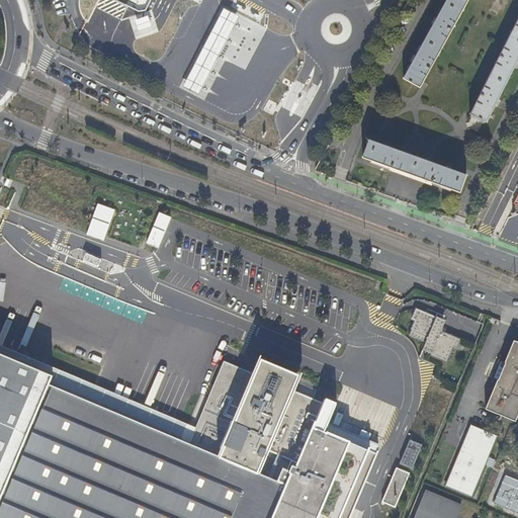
[(115,0),(138,11),(146,10),(151,0),(115,0)]
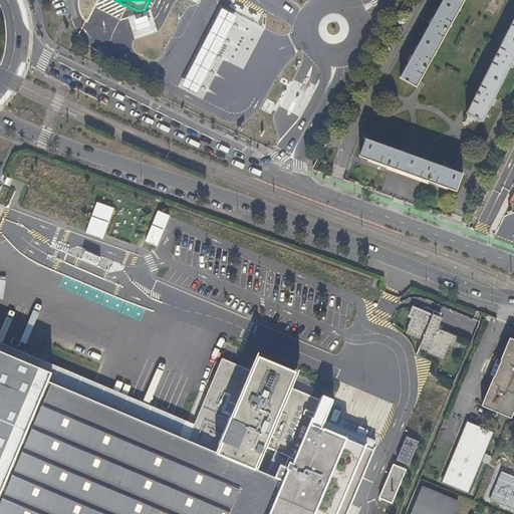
[(464,0),(443,0),(434,18),(430,25),(413,55),(409,62),(401,77),(417,86),(421,80),(464,0)]
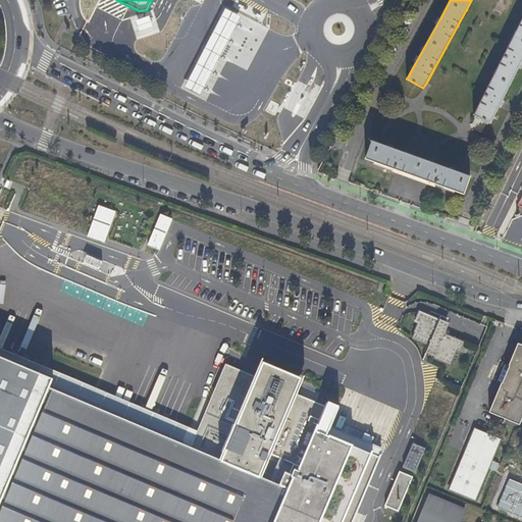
[(235,32),(242,17),(226,9),(218,23),(209,41),(199,59),(191,74),(184,87),(200,96),(208,82),(215,67),(225,50),(235,32)]
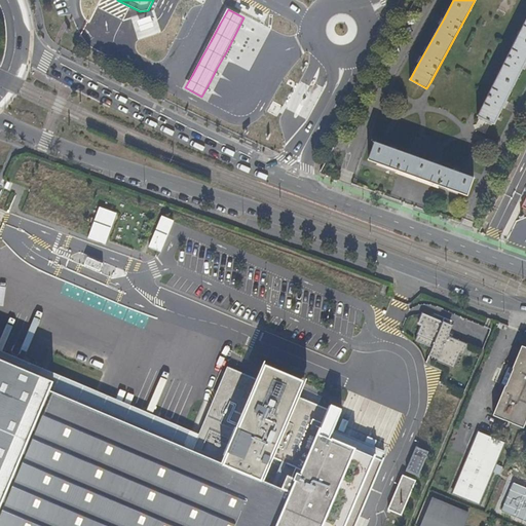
[(525,15),(477,116),(491,123),(492,124),(501,107),(505,99),(521,69),(525,61),(525,59),(525,15)]
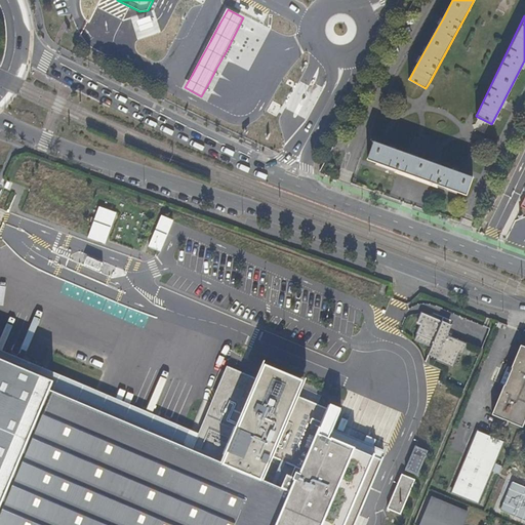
[(473,176),(373,142),(367,160),(398,170),(466,195),(473,176)]
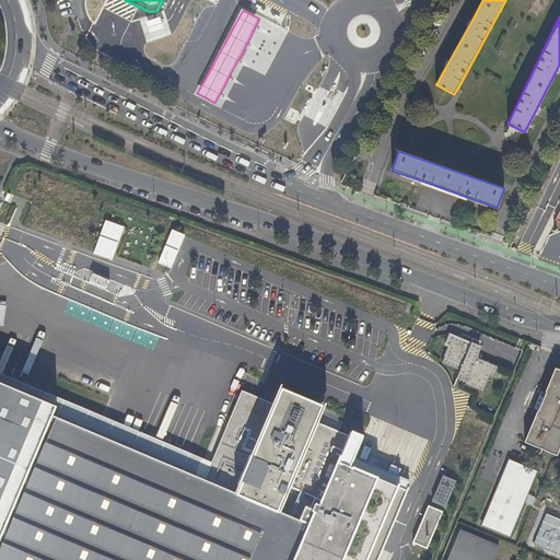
[(515,231),(520,222),(514,219),(510,229),(515,231)]
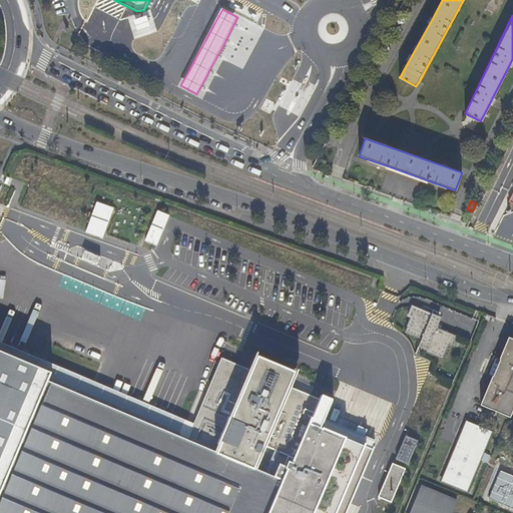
[(84,232),(102,238),(113,207),(95,201),(84,232)]
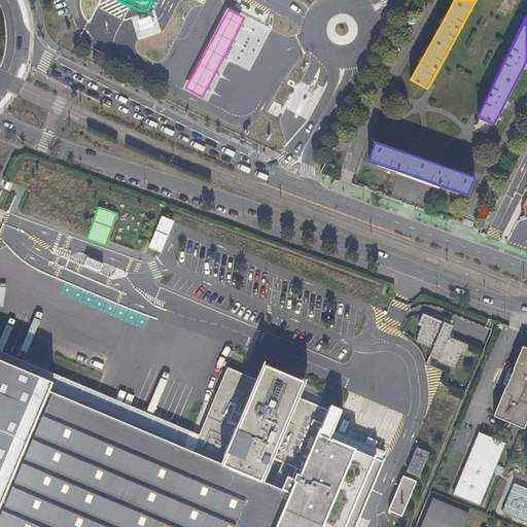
[(101,265),(85,258),(81,268),(98,274),(101,265)]
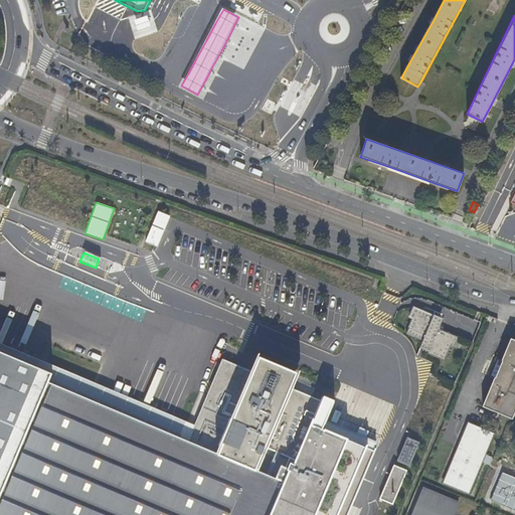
[(435,315),(415,307),(410,317),(413,318),(407,334),(424,341),(423,344),(432,347),(428,354),(446,361),(452,346),(455,348),(460,337),(440,329),(443,323),(434,319),(435,315)]
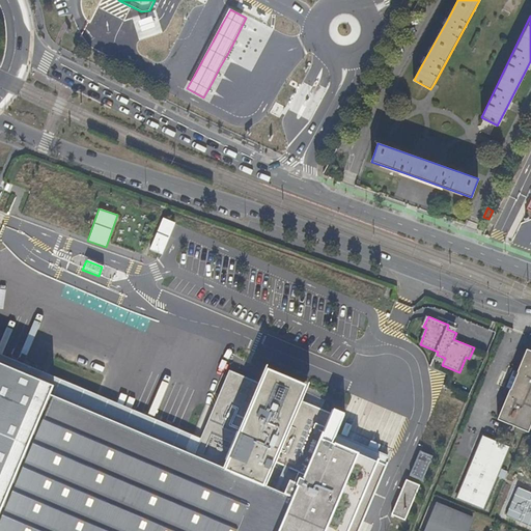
[(65,345),(60,357),(76,363),(80,352),(65,345)]
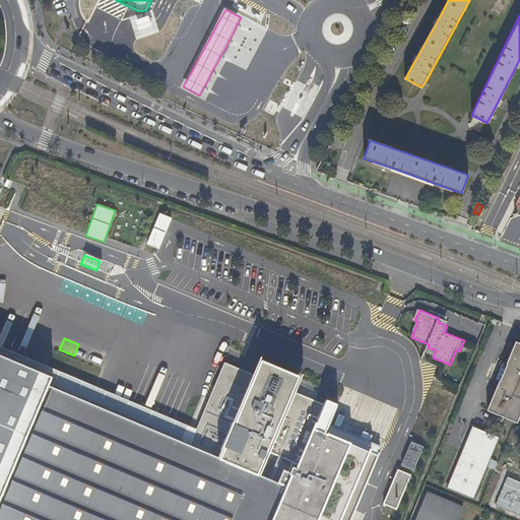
[(507,365),(497,361),(490,378),(500,383),(489,411),(514,423),(519,408),(519,343),(517,342),(507,365)]
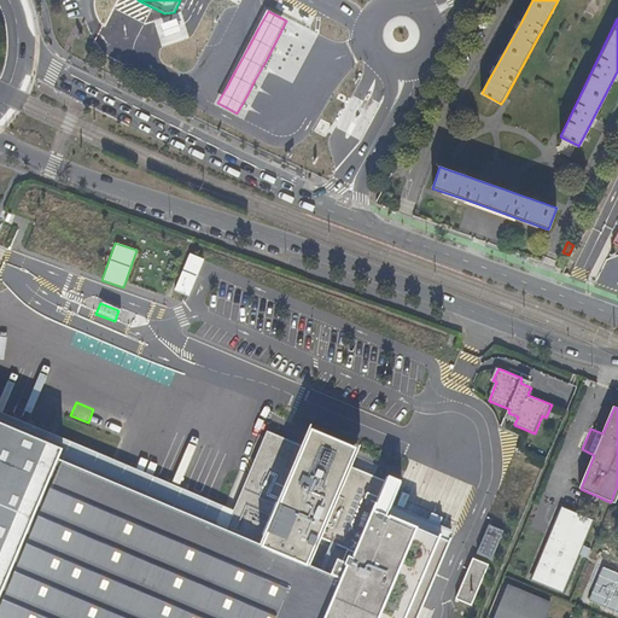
[(518,417),(508,413),(506,419),(516,423),(518,417)]
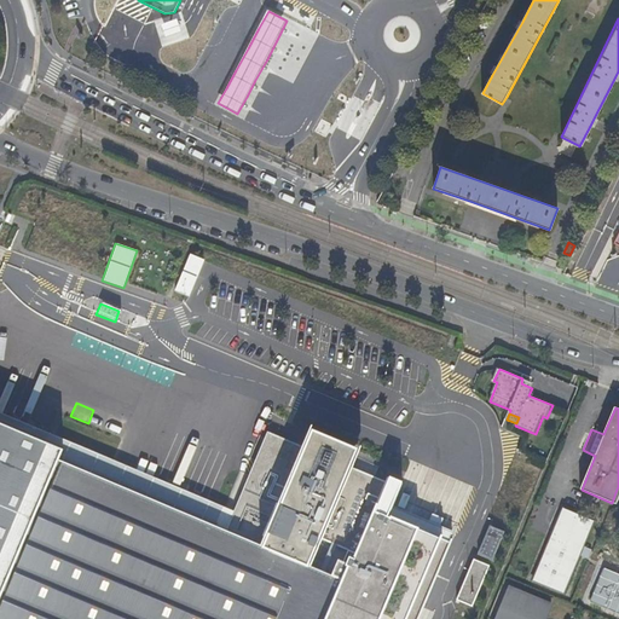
[(0,618),(324,618),(341,579),(304,565),(310,550),(312,551),(317,542),(313,541),(316,536),(356,553),(385,482),(268,433),(244,490),(248,491),(284,507),(266,549),(230,533),(62,462),(57,461),(62,450),(0,423),(0,618)]
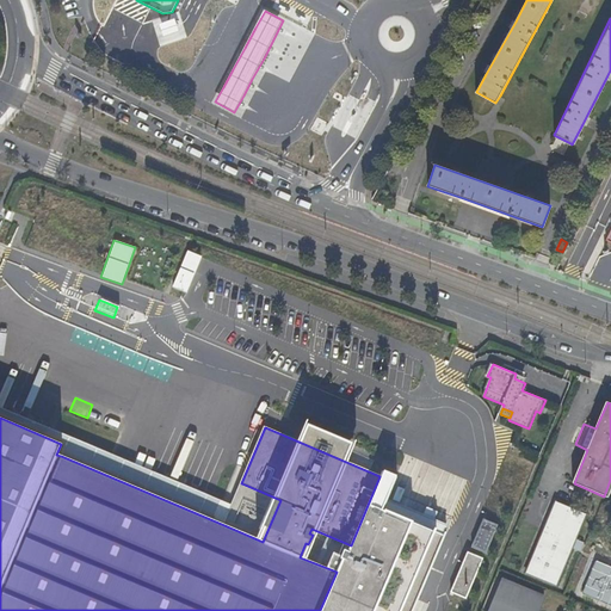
[(575,444),(584,424),(580,423),(572,443),(575,444)]
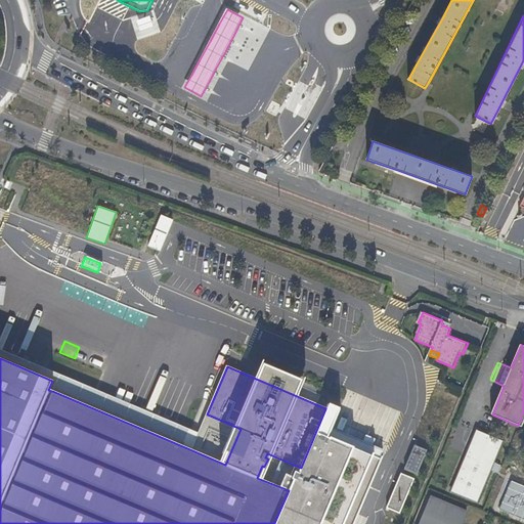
[(199,441),(56,382),(52,391),(194,451),(199,441)]
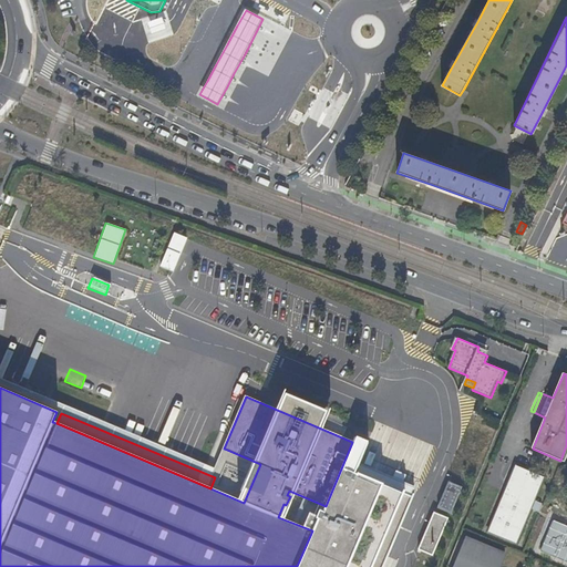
[(328,420),(326,425),(334,429),(332,432),(342,436),(347,428),(328,420)]
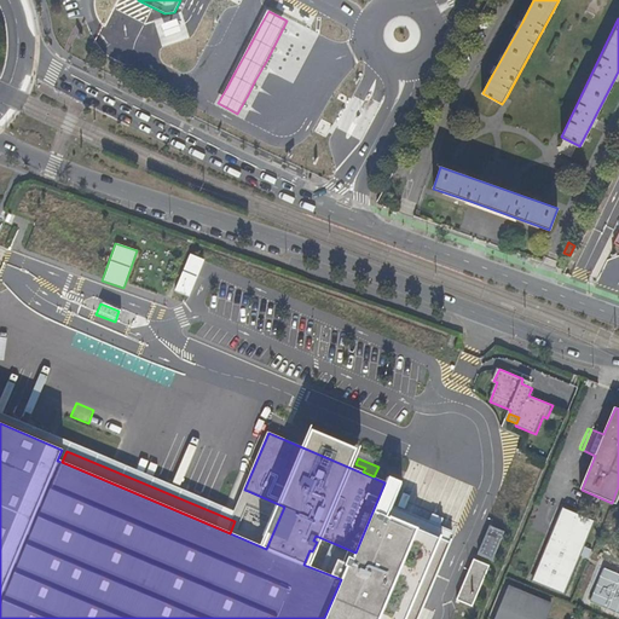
[(434,530),(444,507),(411,493),(385,482),(356,553),(381,563),(415,578),(418,570),(385,555),(375,551),(392,512),(401,516),(434,530)]
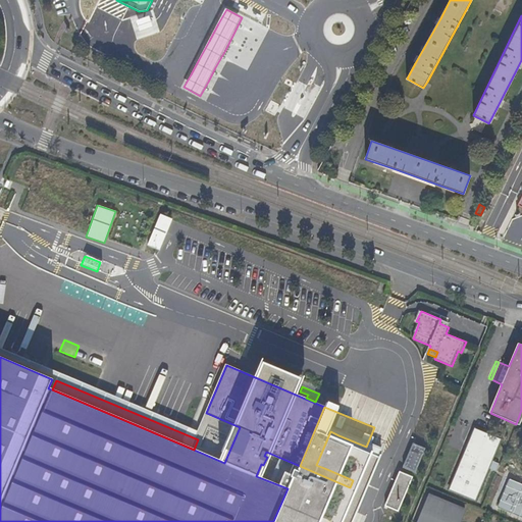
[(209,414),(198,439),(194,450),(224,463),(240,427),(209,414)]
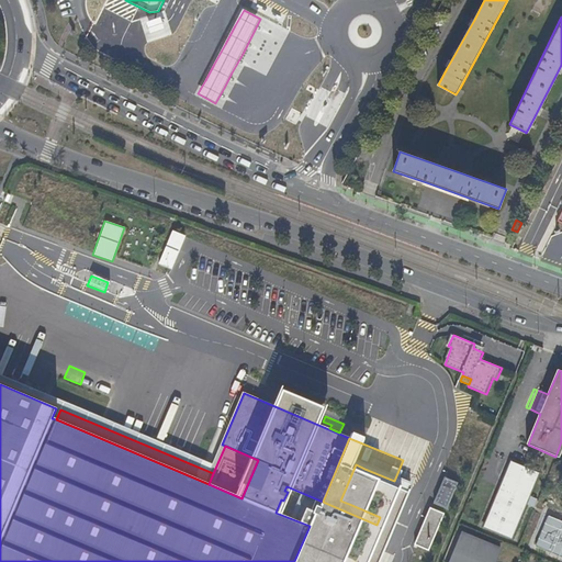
[(485,528),(513,539),(540,474),(512,462),(485,528)]
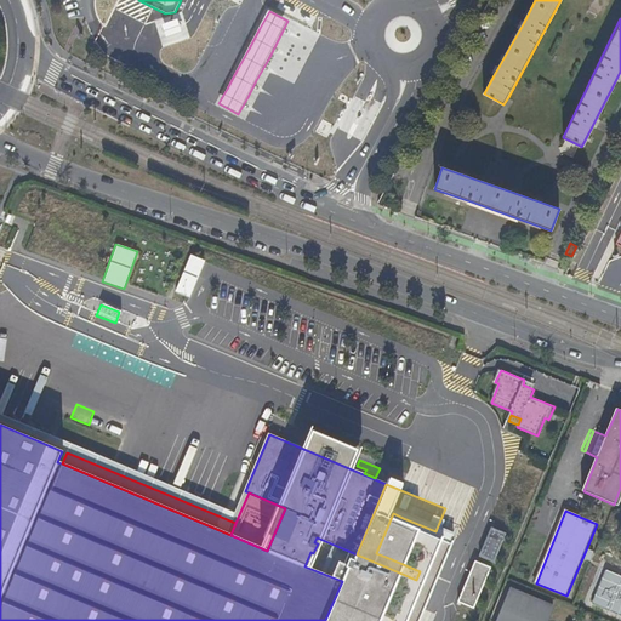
[(620,576),(603,570),(591,607),(620,617),(620,576)]
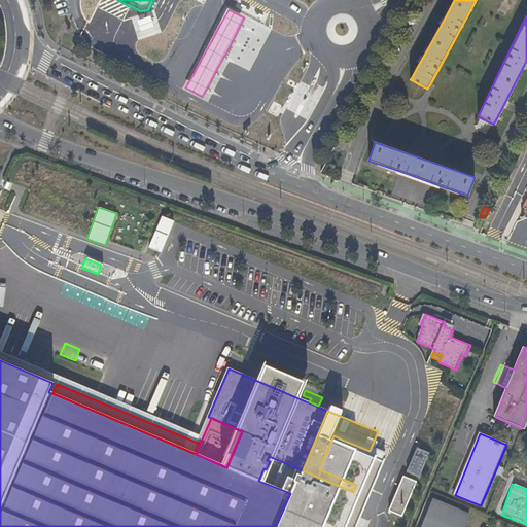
[(464,526),(470,515),(434,499),(422,526),(464,526)]
